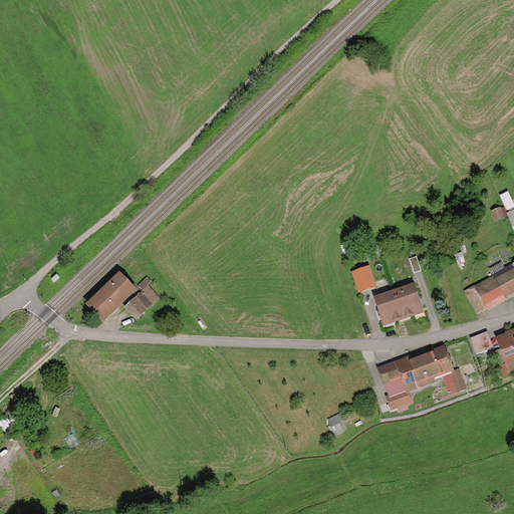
[(506,190),(498,193),(504,208),(513,204),(506,190)]
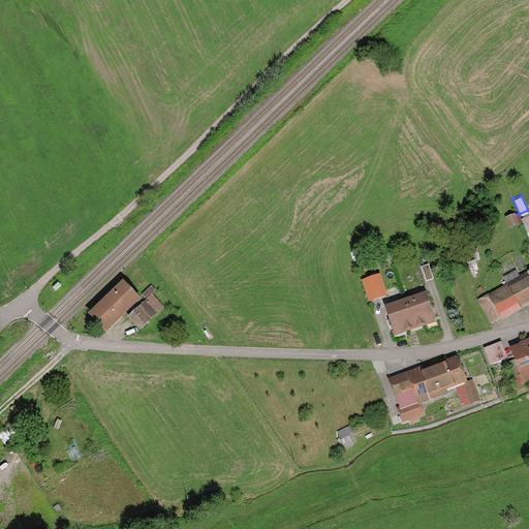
[(528,210),(520,215),(527,230),(528,229),(528,210)]
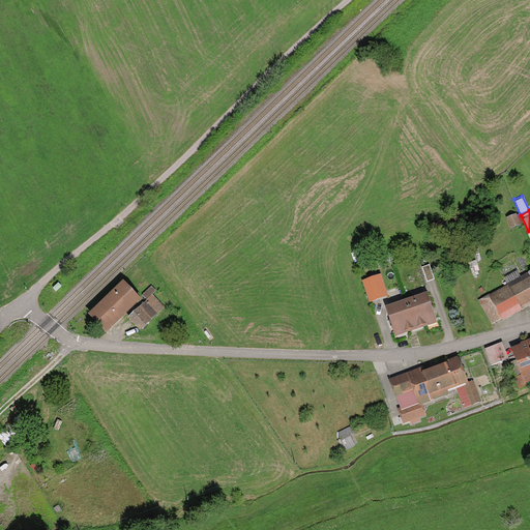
[(511,211),(502,216),(508,227),(517,223),(511,211)]
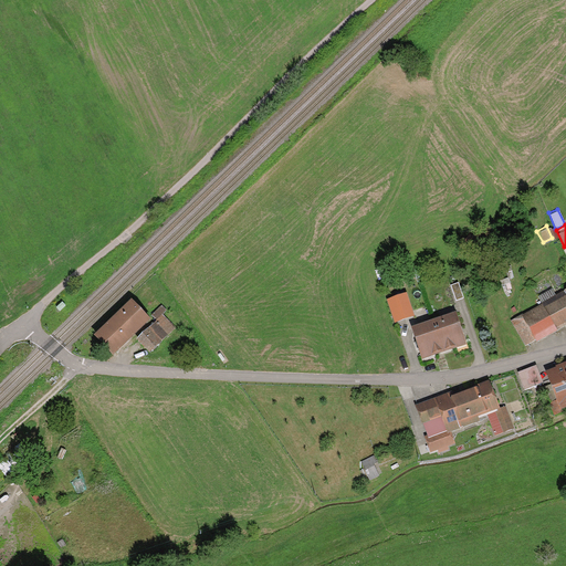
[(457,278),(450,281),(456,296),(462,294),(457,278)]
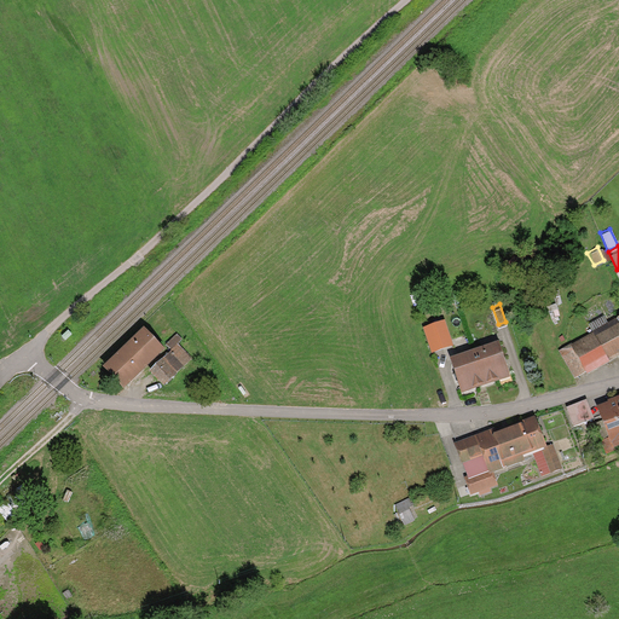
[(618,317),(596,331),(608,354),(618,347),(618,317)]
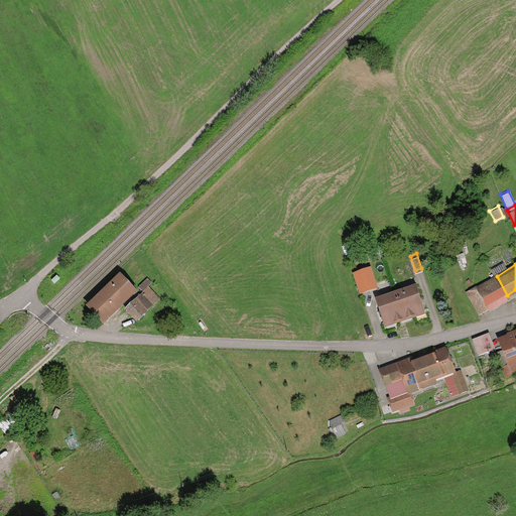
[(147,285),(154,291),(157,287),(141,272),(132,282),(141,291),(147,285)]
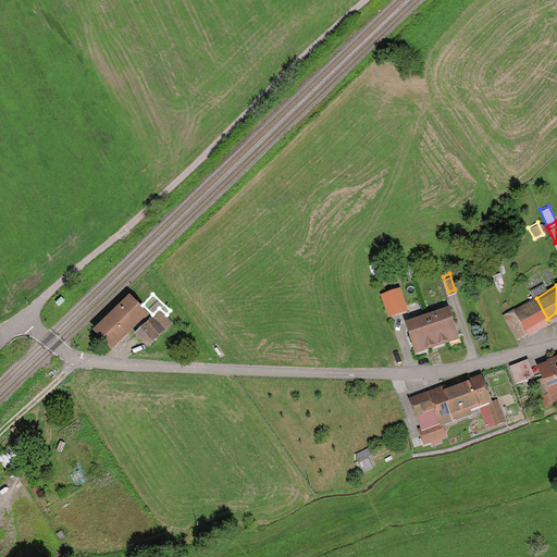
[(392,294),(383,297),(388,313),(397,310),(392,294)]
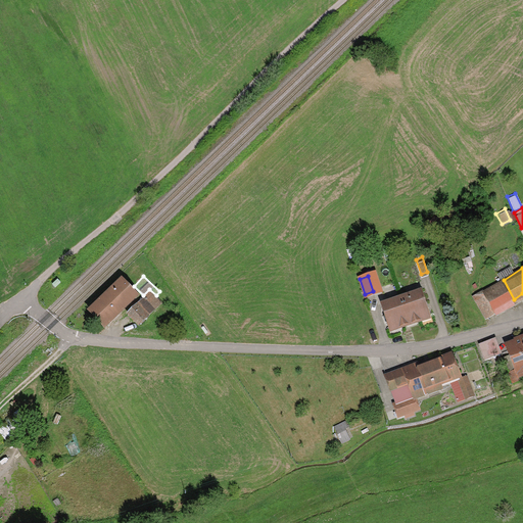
[(135,292),(121,277),(88,307),(103,323),(135,292)]
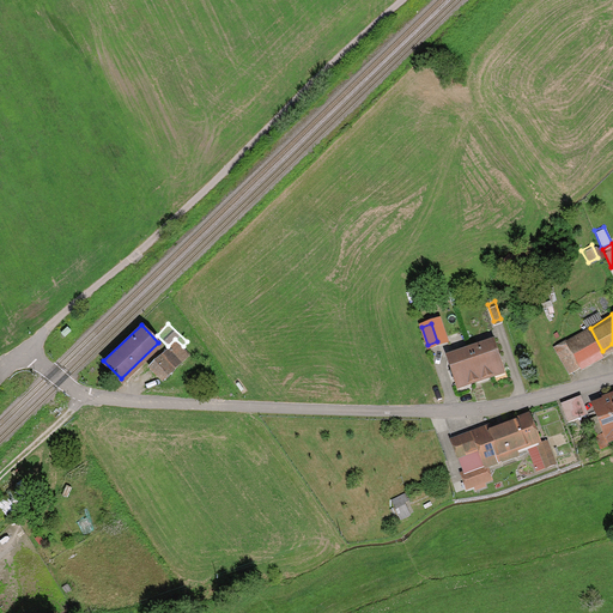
[(602,351),(590,328),(554,347),(568,370),(602,351)]
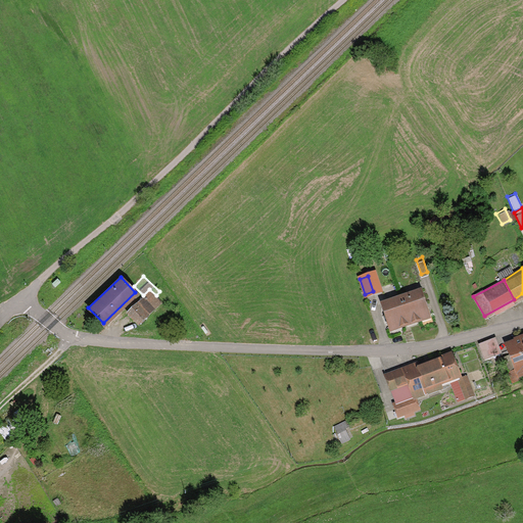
[(399,294),(408,320),(422,316),(421,312),(427,311),(420,288),(399,294)]
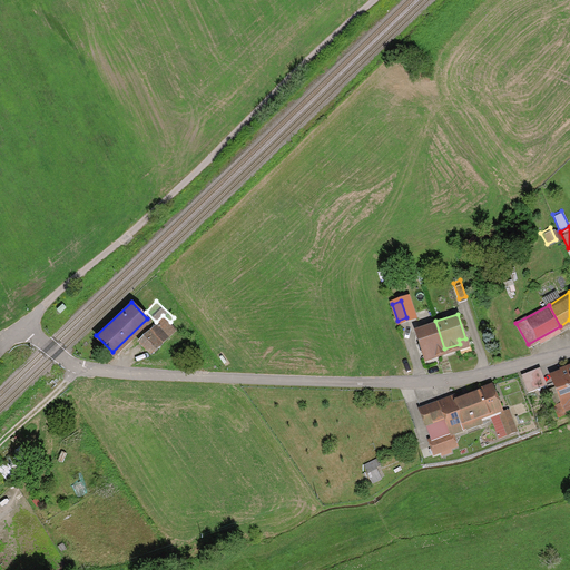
[(163,315),(156,322),(139,338),(151,350),(175,326),(170,322),(163,315)]
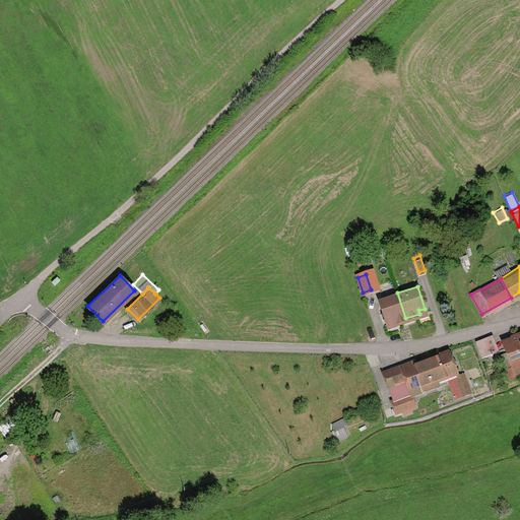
[(405,318),(397,293),(379,299),(386,321),(393,319),(394,321),(405,318)]
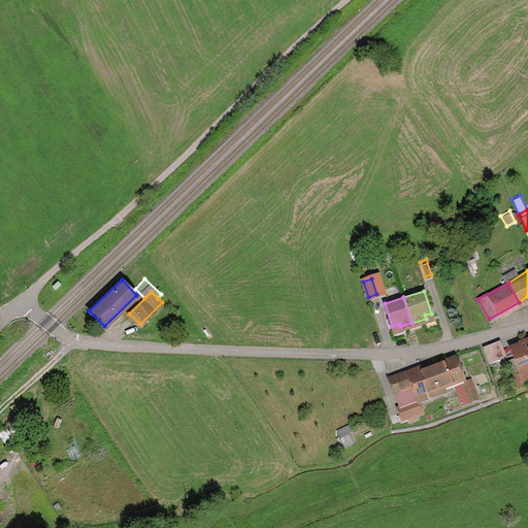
[(524,381),(527,378),(527,339),(510,347),(524,381)]
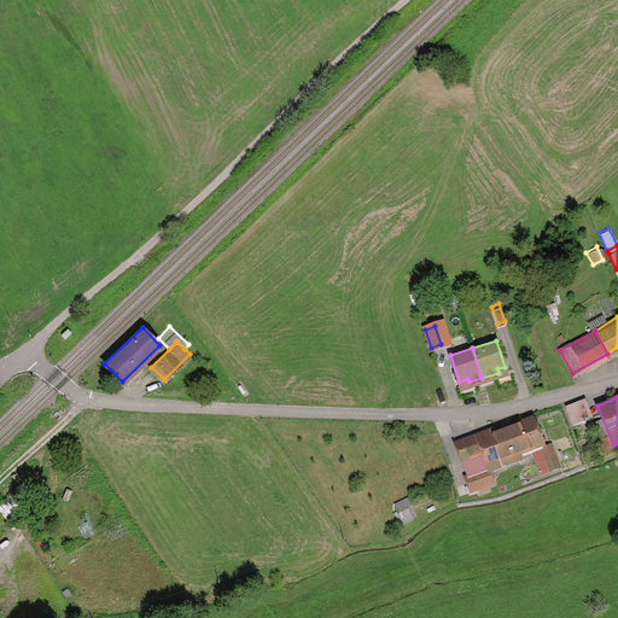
[(573,425),(593,419),(586,401),(567,408),(573,425)]
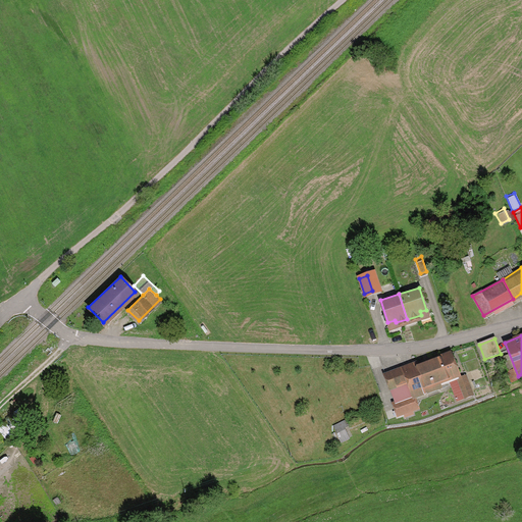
[(405,368),(410,383),(415,398),(442,388),(441,385),(450,382),(459,378),(451,355),(419,366),(418,363),(405,368)]
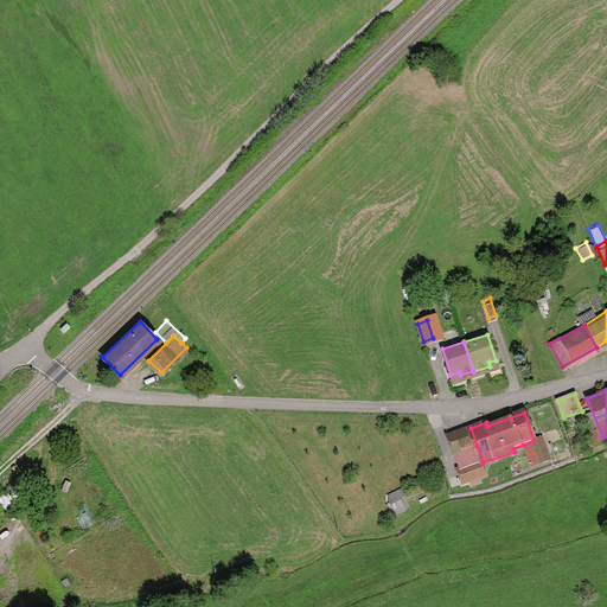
[(471,428),(448,435),(454,453),(477,446),(471,428)]
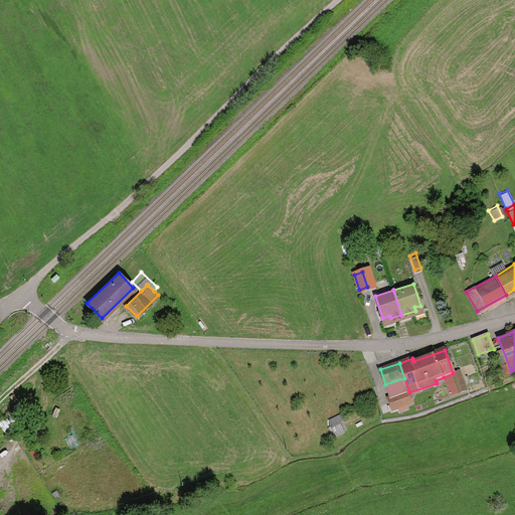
[(453,373),(444,377),(450,394),(467,389),(460,371),(453,373)]
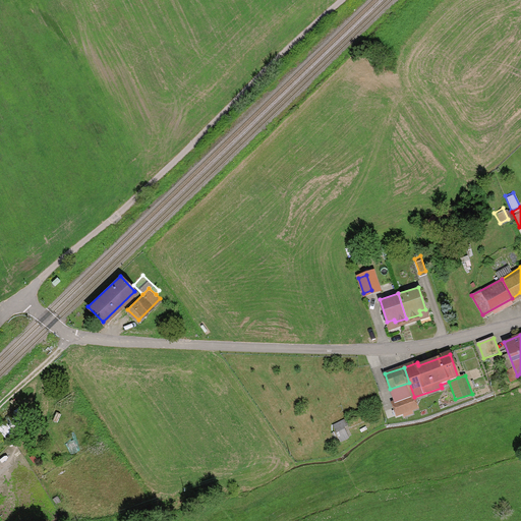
[(414,397),(395,404),(399,415),(418,409),(414,397)]
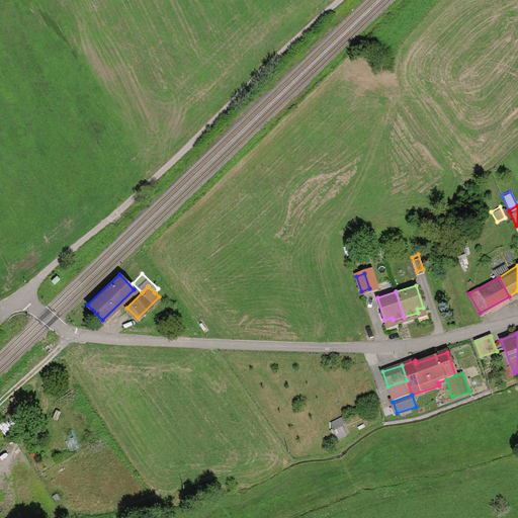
[(341,416),(330,421),(338,438),(347,434),(342,423),(344,422),(341,416)]
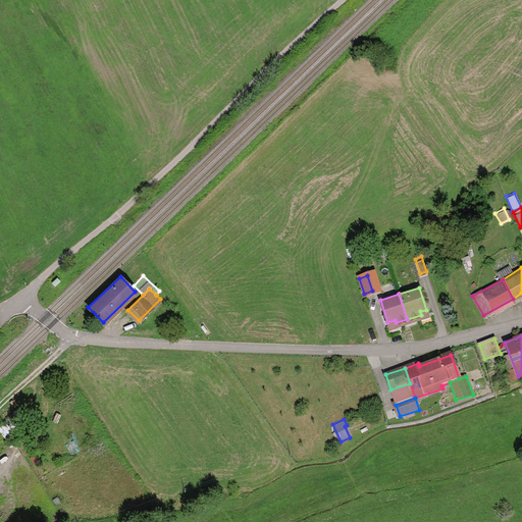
[(0,430),(0,431),(8,441),(15,435),(7,425),(0,430)]
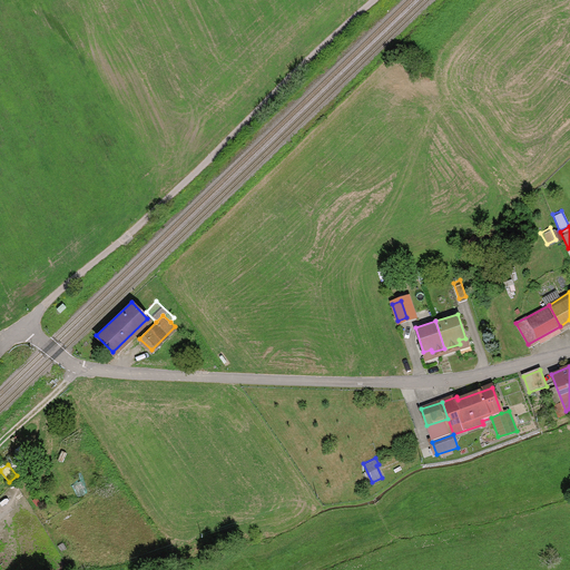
All buildings are outlined.
